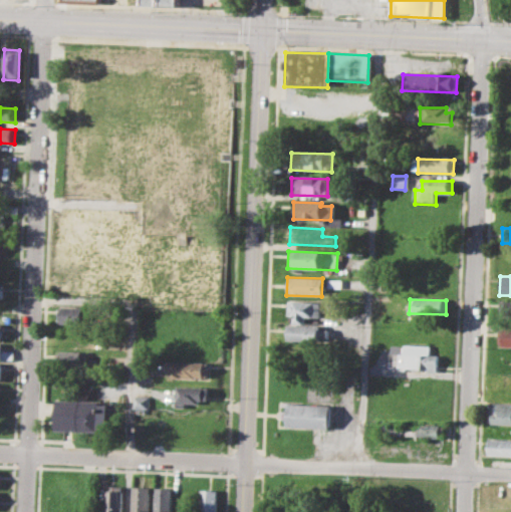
[(495,301),(510,301),(510,317),(495,317),(495,301)]
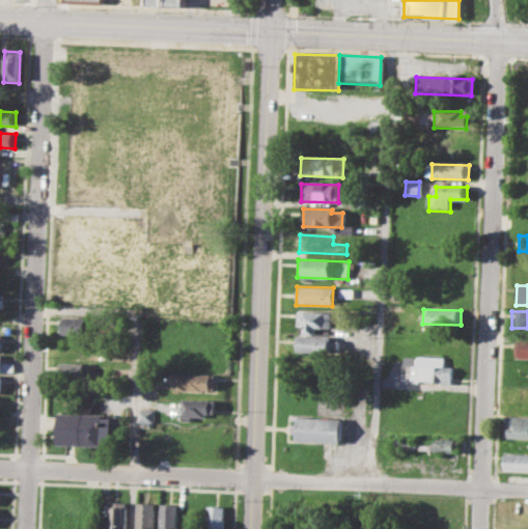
[(297,312),(330,313),(330,329),(314,329),(314,334),(303,334),(303,327),(297,327),(297,312)]
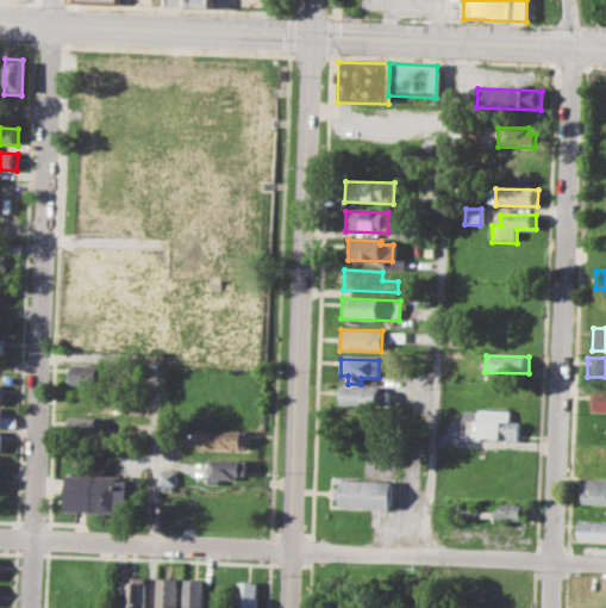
[(68,366),(104,367),(104,386),(68,386),(68,366)]
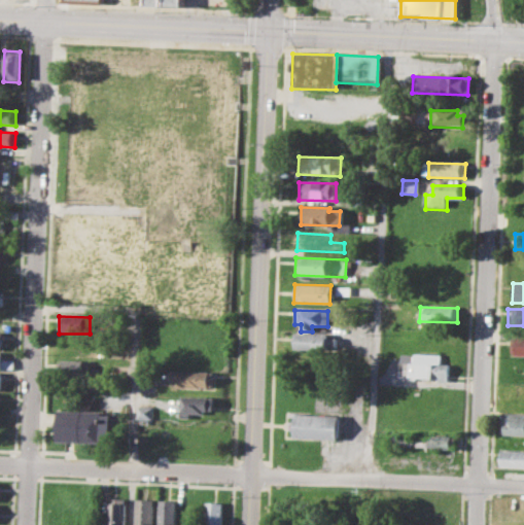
[(294,334),(326,335),(326,339),(335,339),(335,350),(293,348),(294,334)]
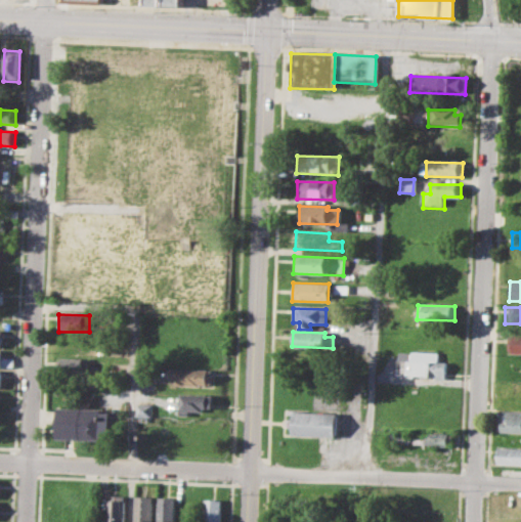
[(509,337),(520,337),(520,354),(509,354),(509,337)]
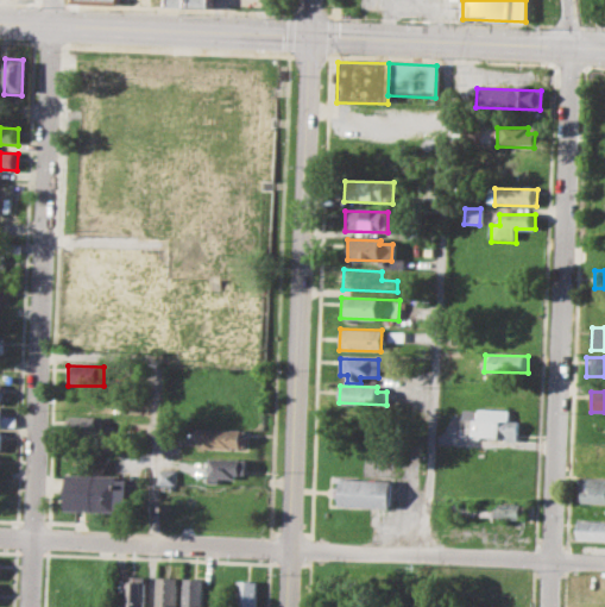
[(460,410),(509,412),(509,421),(517,421),(516,443),(496,442),(496,437),(459,436),(460,410)]
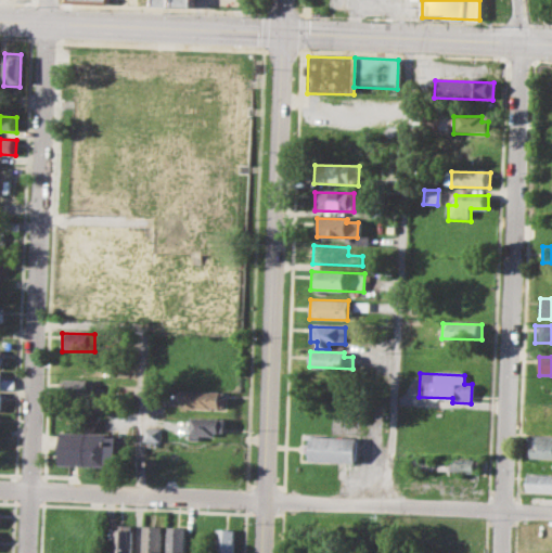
[(59,381),(94,382),(94,399),(59,398),(59,381)]
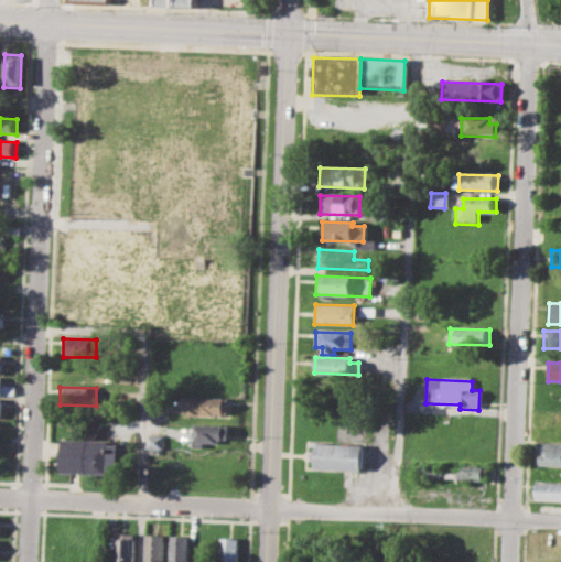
[(182,398),(227,399),(226,418),(189,417),(189,411),(182,411),(182,398)]
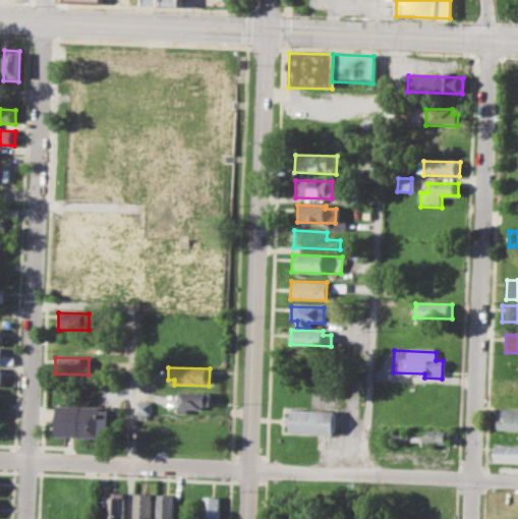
[(177,392),(211,394),(210,407),(199,406),(198,410),(187,410),(186,414),(177,414),(177,392)]
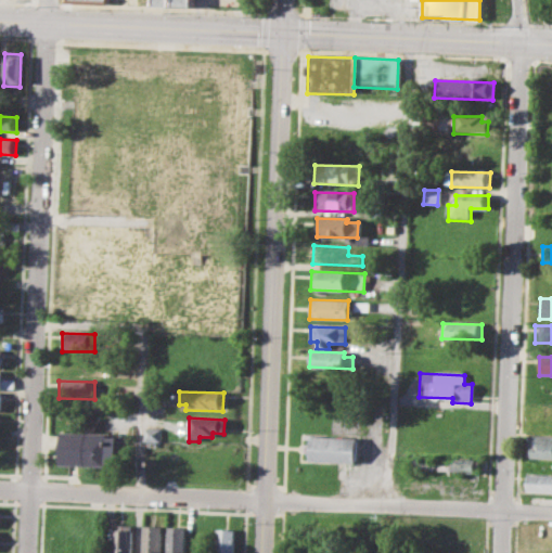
[(144,429),(159,429),(159,442),(144,441),(144,429)]
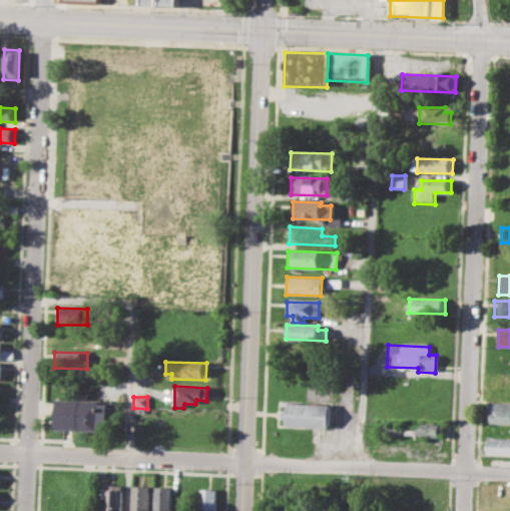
[(55,401),(96,402),(96,406),(104,406),(103,433),(54,431),(55,401)]
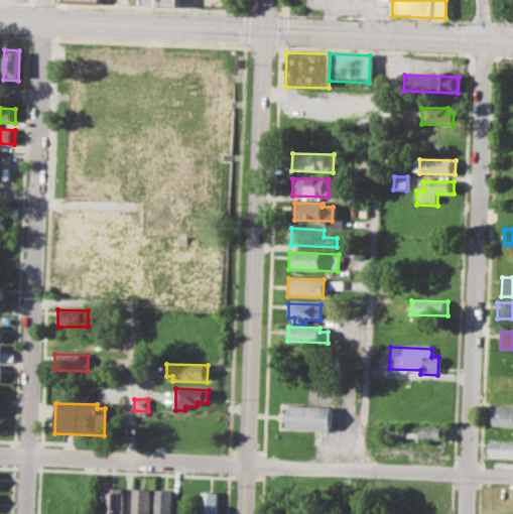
[(490,405),(512,405),(512,427),(489,426),(490,405)]
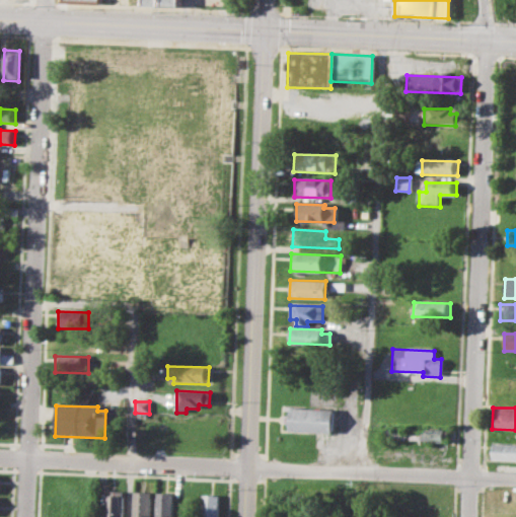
[(289,409),(333,411),(332,434),(288,432),(289,409)]
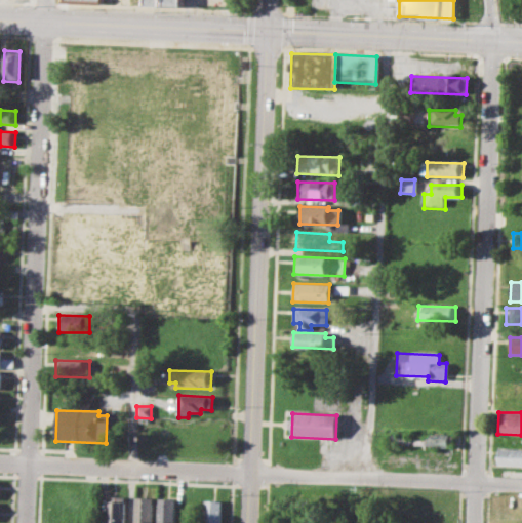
[(388,435),(430,437),(430,435),(453,436),(452,450),(387,446),(388,435)]
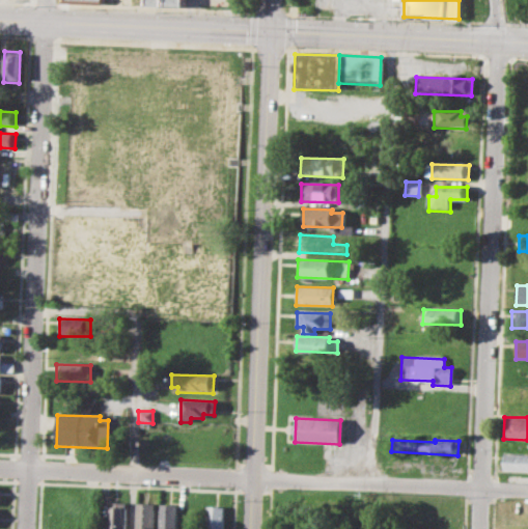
[(504,454),(527,455),(527,472),(503,471),(504,454)]
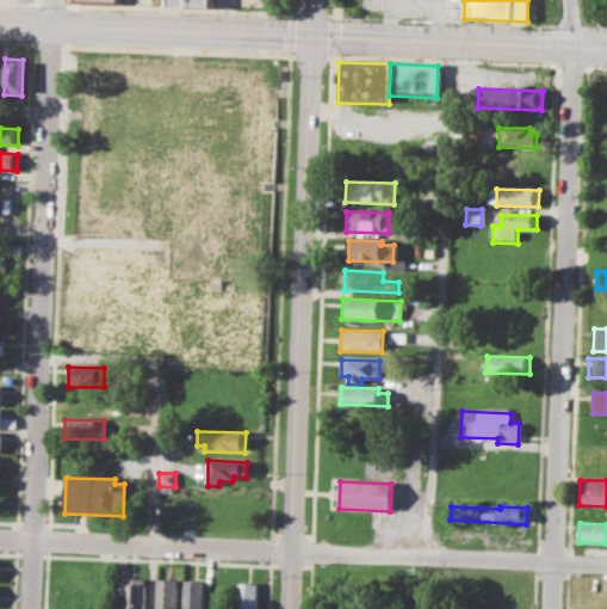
[(123,608),(123,579),(143,579),(142,608),(123,608)]
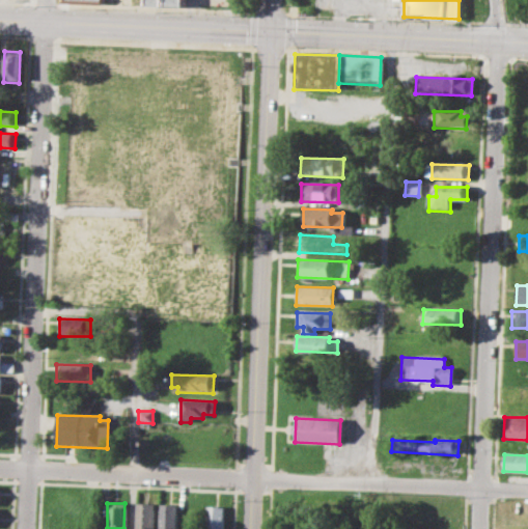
[(134,528),(135,503),(153,504),(151,528),(134,528)]
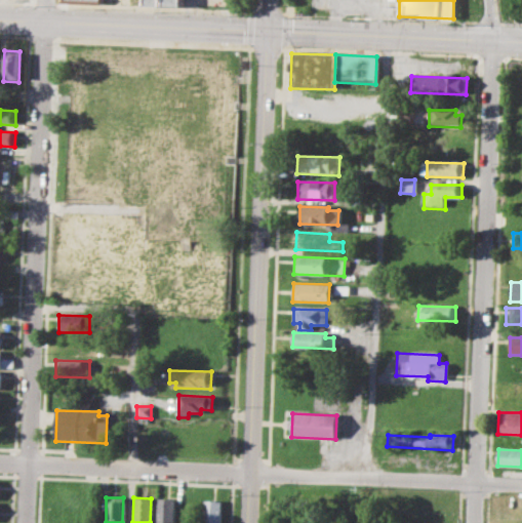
[(156,522),(158,498),(172,499),(171,522),(156,522)]
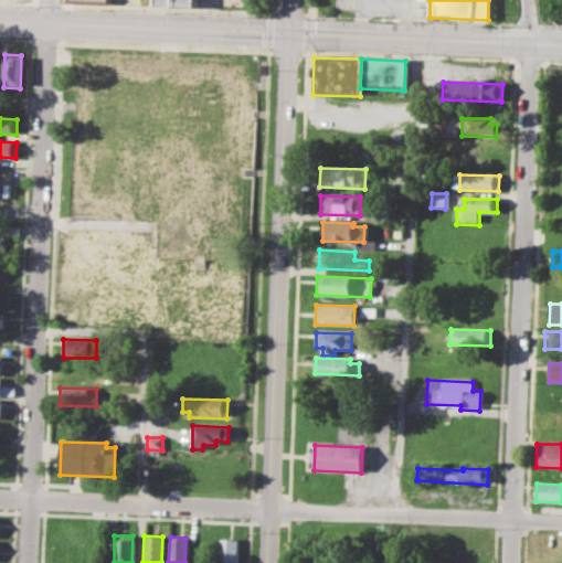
[(218,562),(218,540),(236,541),(235,562),(218,562)]
